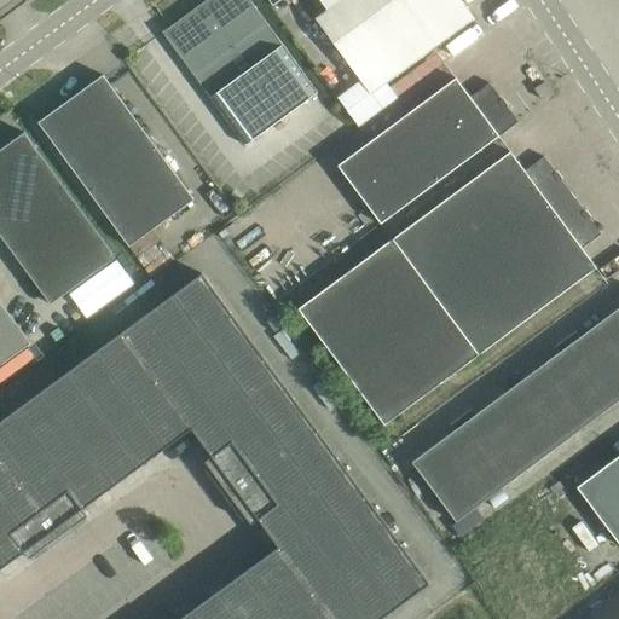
[(213,0),(166,35),(246,145),(318,93),(250,0),(213,0)]
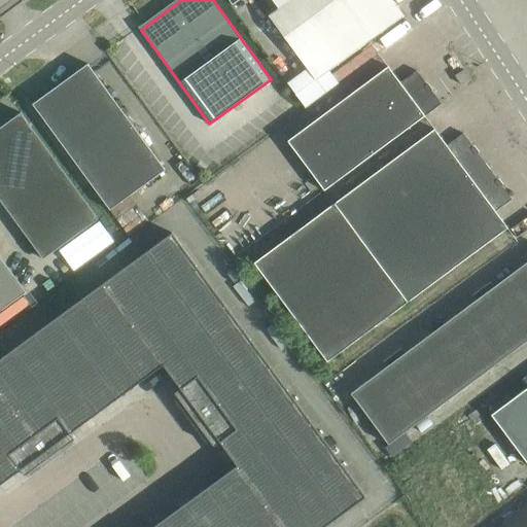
[(288,80),(305,104),(337,81),(328,70),(403,15),(392,0),(273,0),(279,6),(268,14),(307,68),(288,80)]
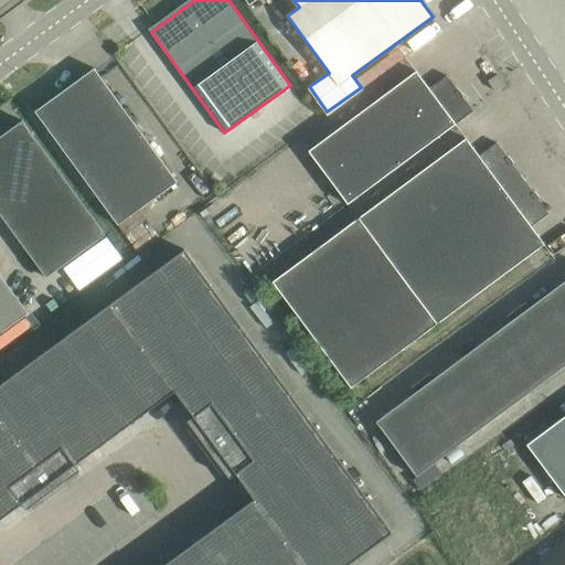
[(35,112),(48,129),(118,225),(177,182),(94,68),(35,112)]
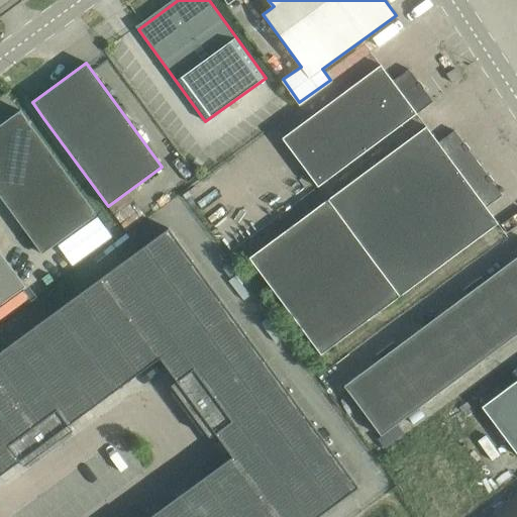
[(282,138),(318,187),(433,101),(409,69),(393,81),(381,65),(282,138)]
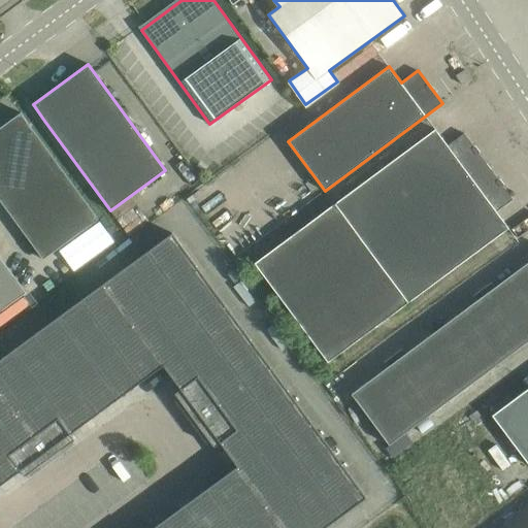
[(456,75),(462,84),(470,78),(465,69),(456,75)]
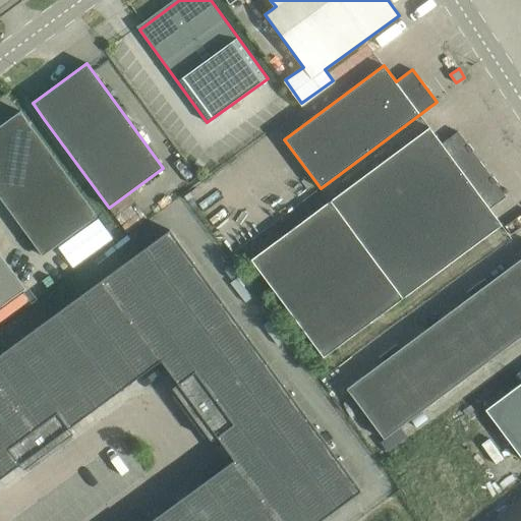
[(0,126),(0,197),(43,256),(98,217),(20,111),(0,126)]
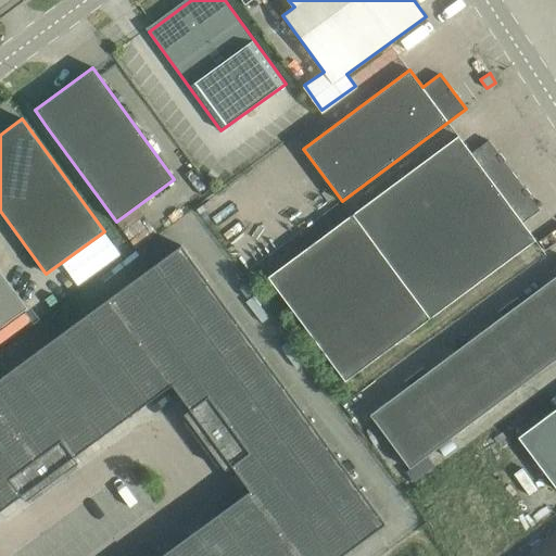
[(267,278),(306,330),(515,175),(489,140),(471,153),(458,136),(352,215),(267,278)]
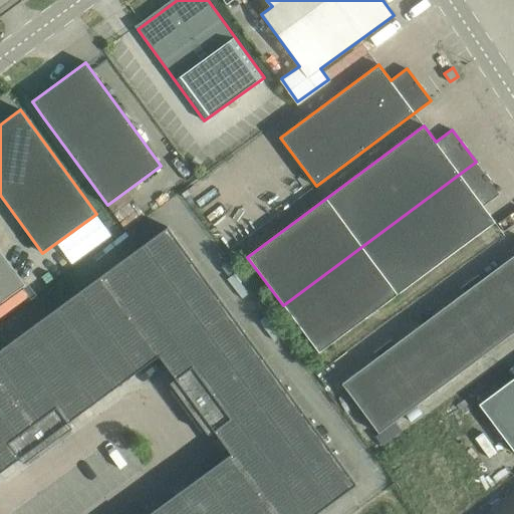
[(476,162),(283,305),(319,353),(496,222),(484,206),(500,194),(476,162)]
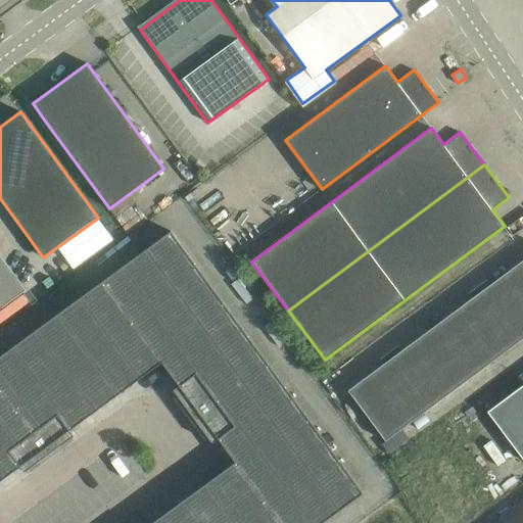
[(174,389),(193,417),(268,362),(172,231),(0,357),(0,481),(20,467),(25,472),(70,438),(66,432),(162,363),(179,385),(174,389)]
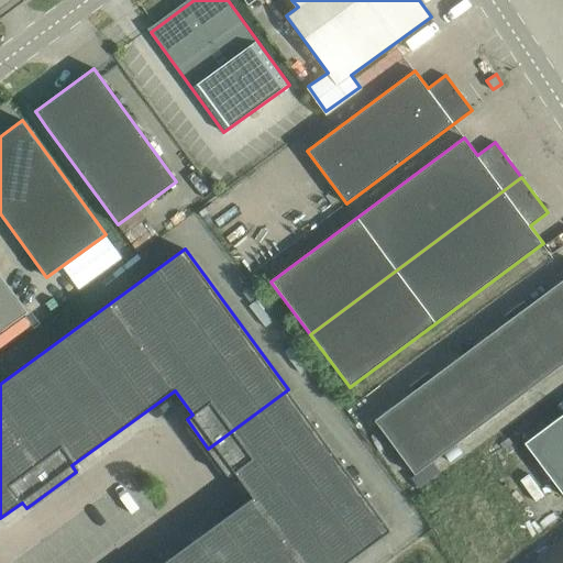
[(0,332),(29,312),(0,274),(0,332)]
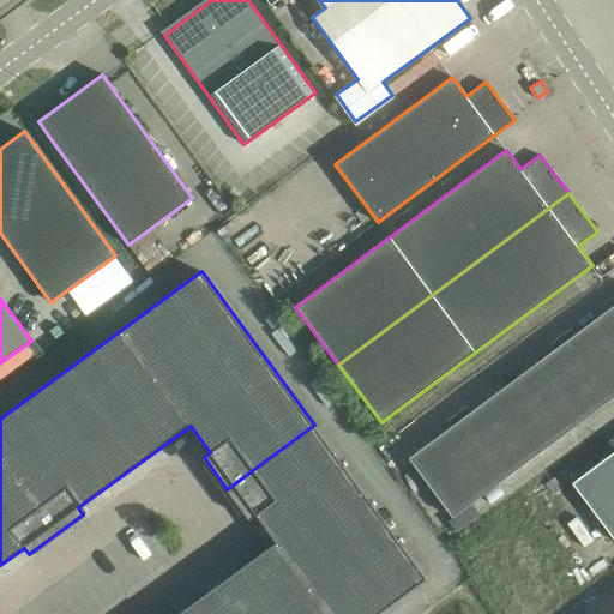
[(452,428),(410,461),(453,518),(455,519),(473,506),(613,397),(613,305),(576,335),(572,329),(551,345),(555,350),(473,413),(469,407),(447,423),(452,428)]
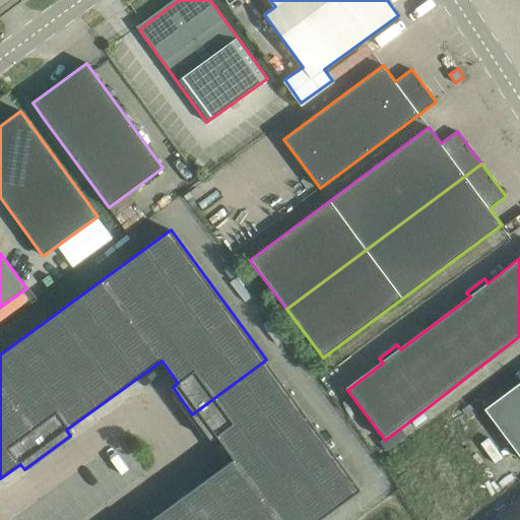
[(320,519),(362,491),(266,360),(192,414),(211,441),(217,436),(234,459),(150,519),(320,519)]
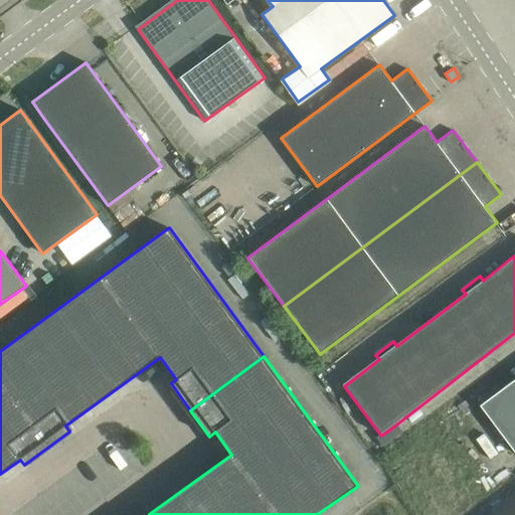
[(514,379),(481,405),(514,452),(514,379)]
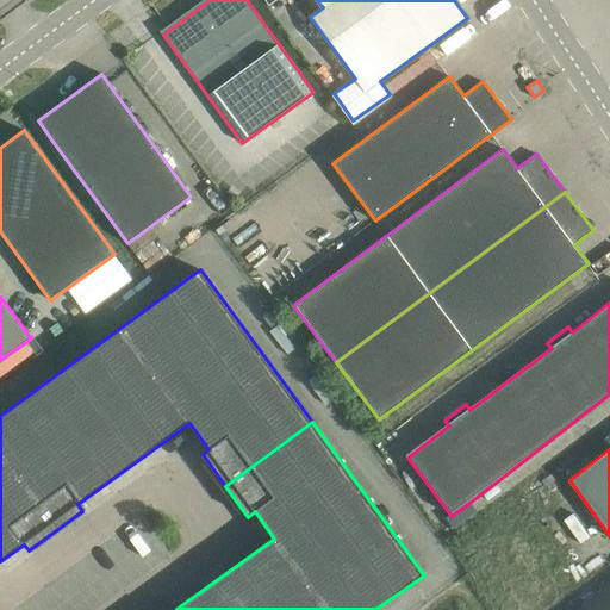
[(450,515),(446,518),(453,529),(475,511),(470,503),(452,516),(450,515)]
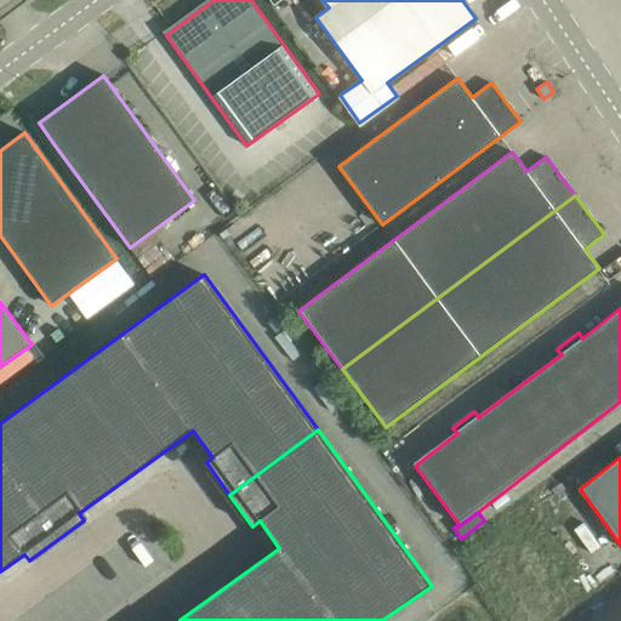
All buildings are outlined.
